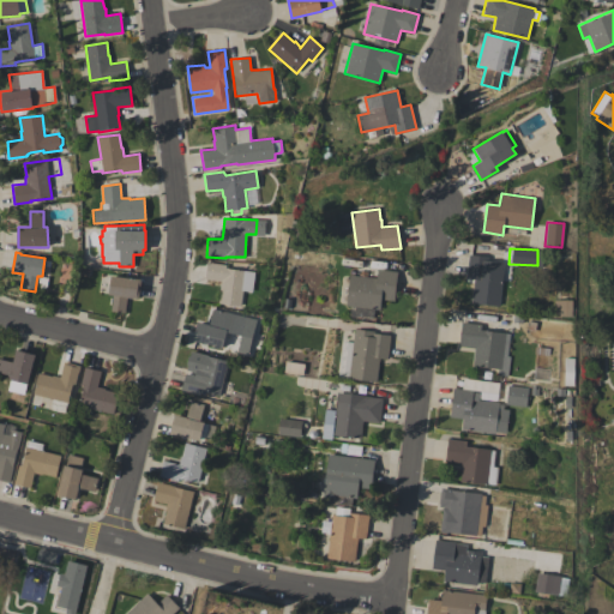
[(489,252),(513,256),(511,281),(501,280),(499,306),(471,302),(474,278),(465,278),(469,253),(489,256),(489,252)]
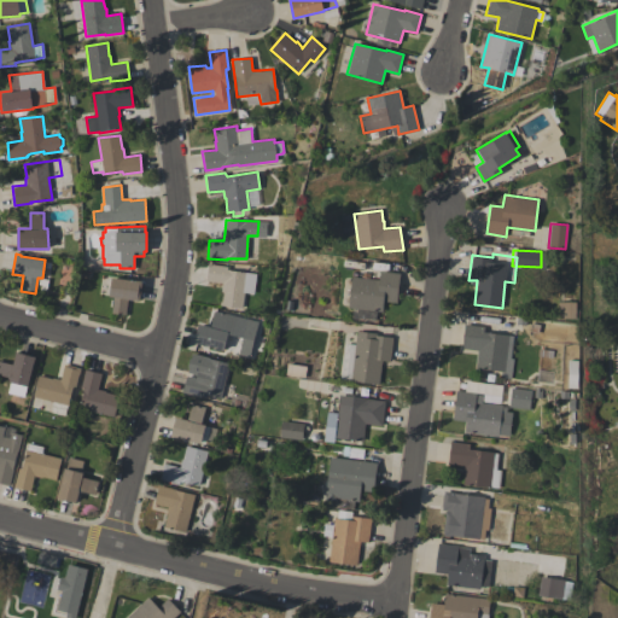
[(246,272),(242,308),(220,305),(221,291),(222,283),(207,280),(208,263),(227,266),(227,269),(228,269),(246,272)]
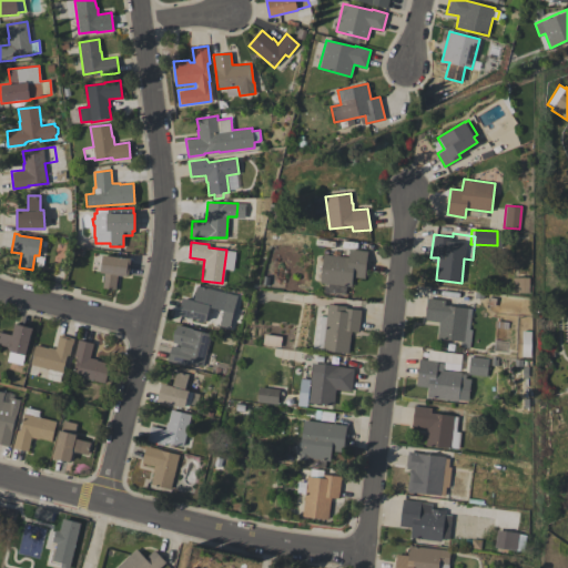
[(323,254),(348,256),(350,249),(367,251),(364,277),(352,276),(351,286),(320,283),(323,254)]
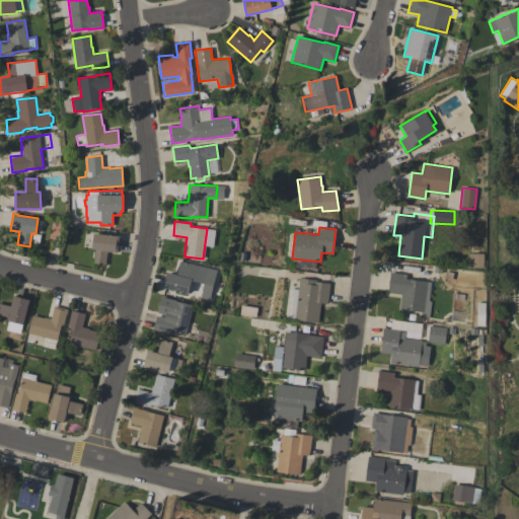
[(93,233),(119,236),(118,252),(107,250),(105,265),(93,263),(95,249),(91,248),(93,233)]
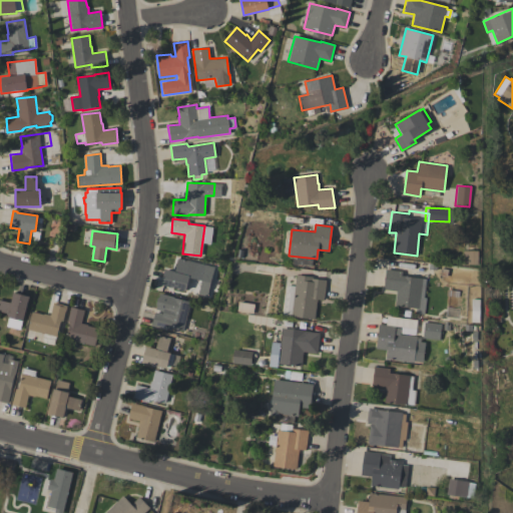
[(463,250),(479,250),(479,264),(463,264),(463,250)]
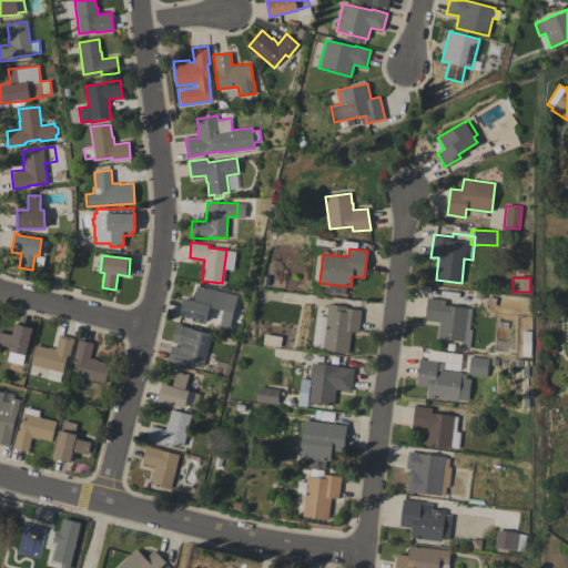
[(205,322),(178,315),(182,297),(193,300),(196,285),(219,291),(215,308),(209,307),(205,322)]
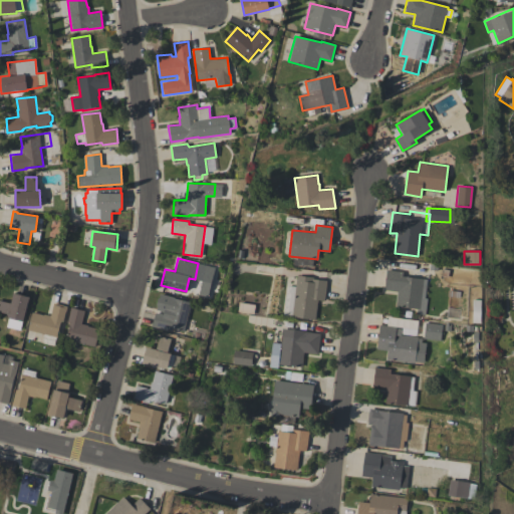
[(427,279),(424,298),(427,298),(425,314),(417,313),(417,308),(396,305),(397,291),(383,289),(387,269),(403,271),(402,276),(427,279)]
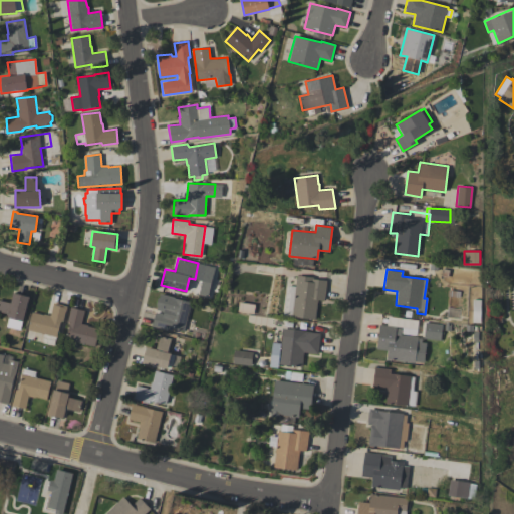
[(291,316),(296,275),(313,277),(313,279),(326,280),(324,300),(317,299),(314,319),(291,316)]
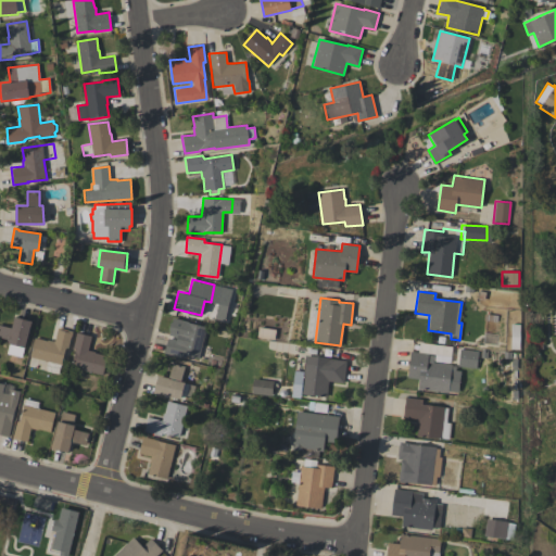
[(32,320),(24,348),(22,357),(7,353),(9,343),(8,343),(9,340),(0,337),(0,324),(11,328),(14,316),(32,320)]
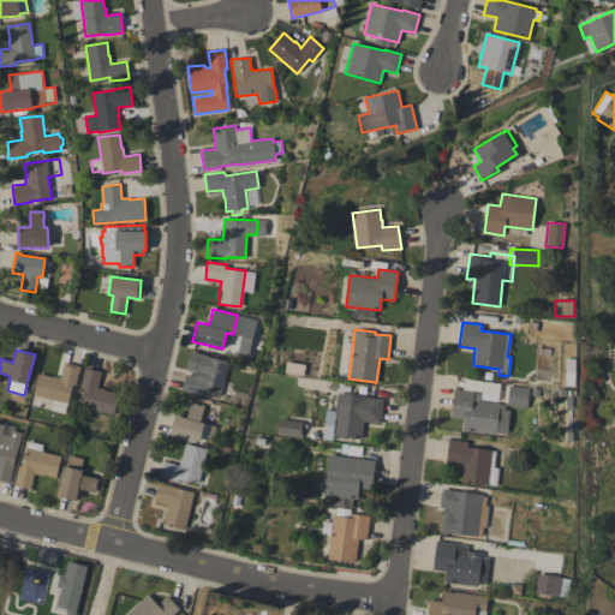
[(228,362),(220,395),(202,392),(202,393),(199,393),(199,394),(181,390),(185,374),(195,376),(196,372),(186,370),(187,366),(186,364),(187,357),(190,356),(191,352),(208,356),(208,357),(228,362)]
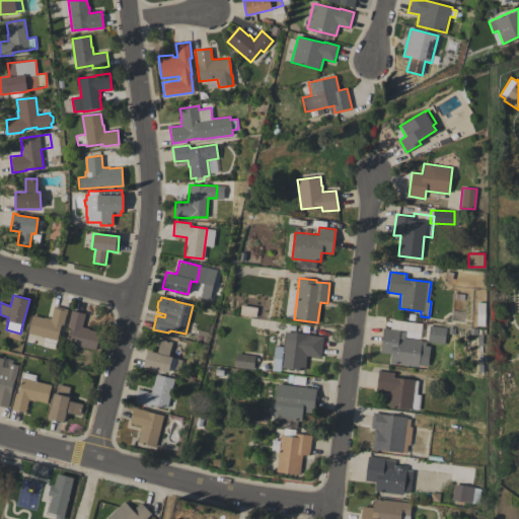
[(476,325),(477,302),(486,302),(486,325),(476,325)]
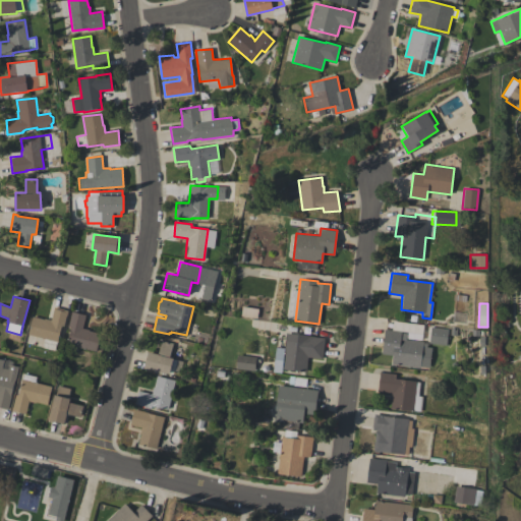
[(51,320),(54,306),(67,310),(66,315),(63,326),(61,326),(57,342),(56,341),(54,350),(42,347),(44,338),(27,334),(33,316),(44,319),(51,320)]
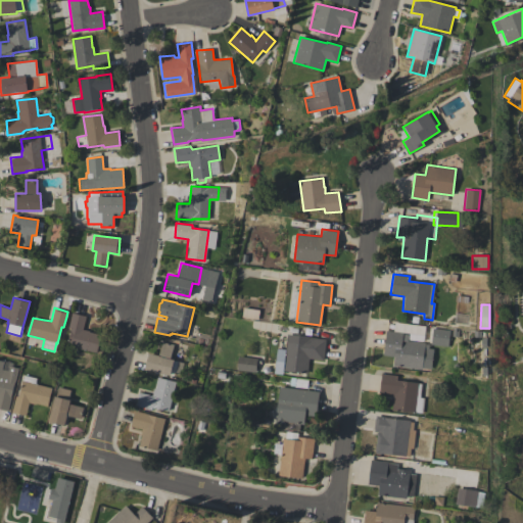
[(243,307),(259,310),(257,320),(241,317),(243,307)]
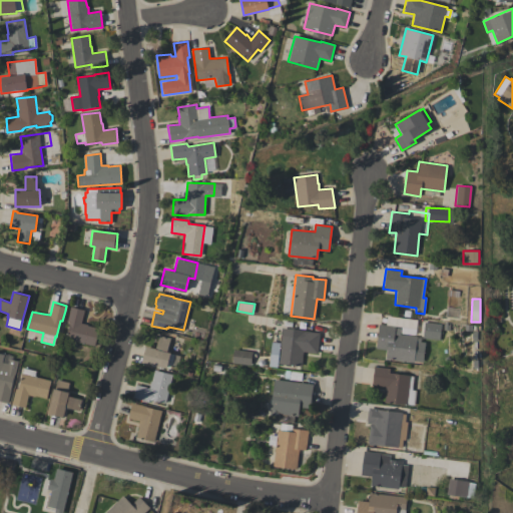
[(84,310),(81,323),(87,325),(98,328),(94,346),(65,338),(69,324),(68,324),(69,323),(66,322),(69,311),(70,307),(84,310)]
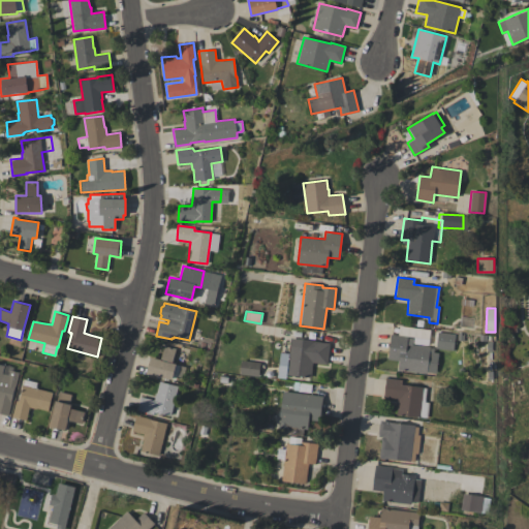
[(516,316),(517,332),(512,332),(512,340),(505,341),(504,316),(516,316)]
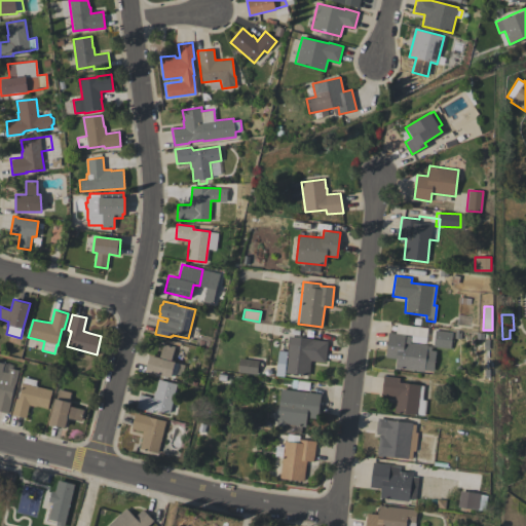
[(430,346),(429,350),(435,350),(431,370),(424,369),(423,371),(395,368),(396,359),(385,357),(388,332),(405,334),(411,335),(410,342),(426,344),(426,346),(430,346)]
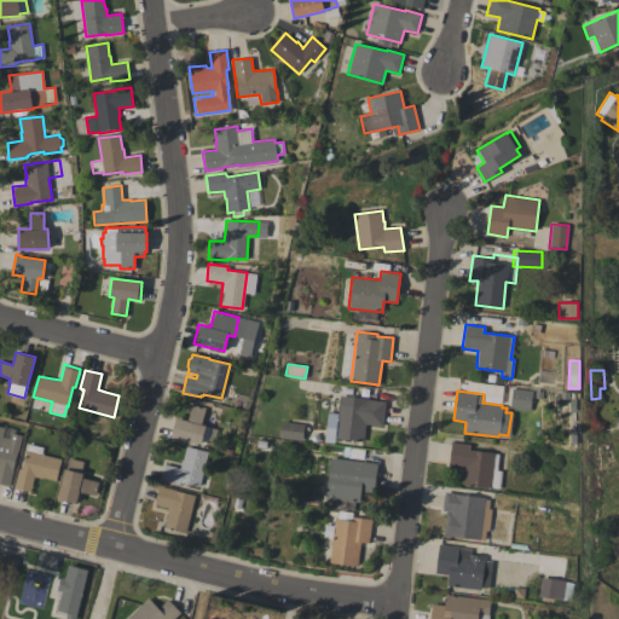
[(335,438),(340,395),(369,398),(369,399),(385,401),(382,426),(365,423),(363,441),(335,438)]
